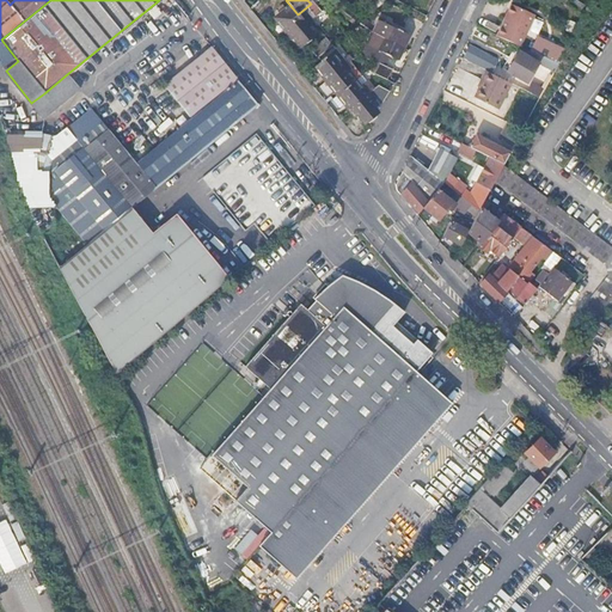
[(587,6),(579,0),(569,0),(568,4),(582,13),(587,6)]
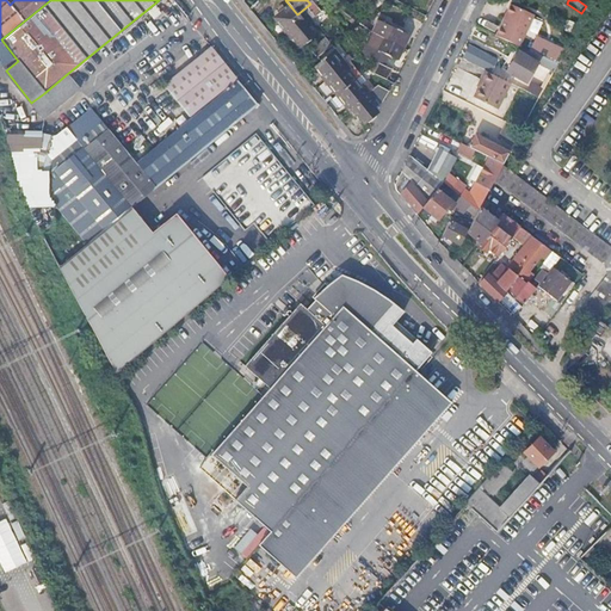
[(304,23),(309,19),(318,12),(312,5),(310,4),(297,14),(304,23)]
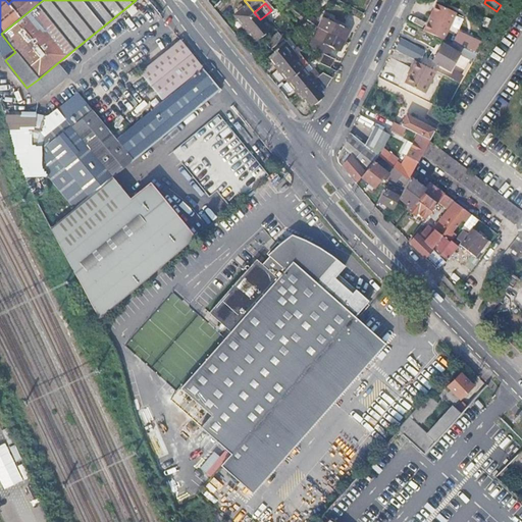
[(437,3),(424,30),(445,39),(457,12),(437,3)]
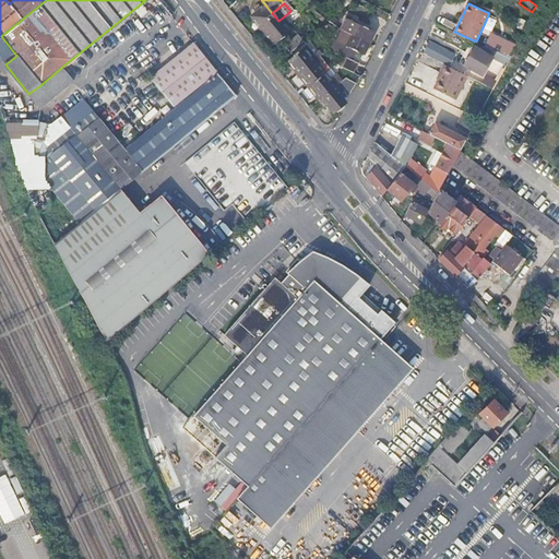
[(253,18),(264,32),(278,21),(272,13),(266,7),(253,18)]
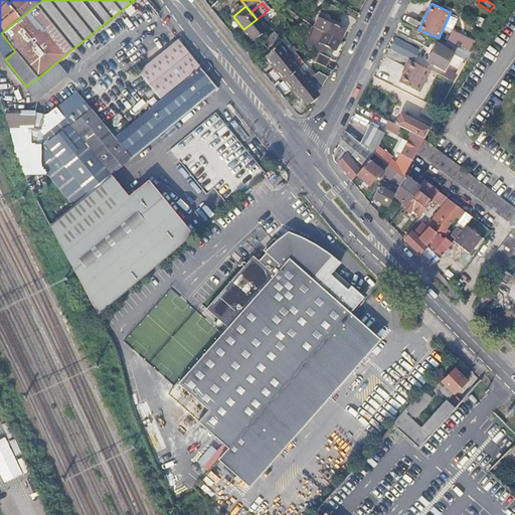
[(296,12),(289,6),(286,10),(294,16),(296,12)]
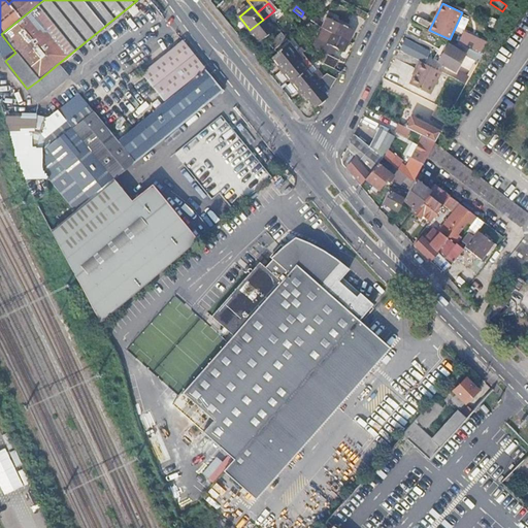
[(314,19),(310,21),(317,25),(321,20),(317,15),(314,19)]
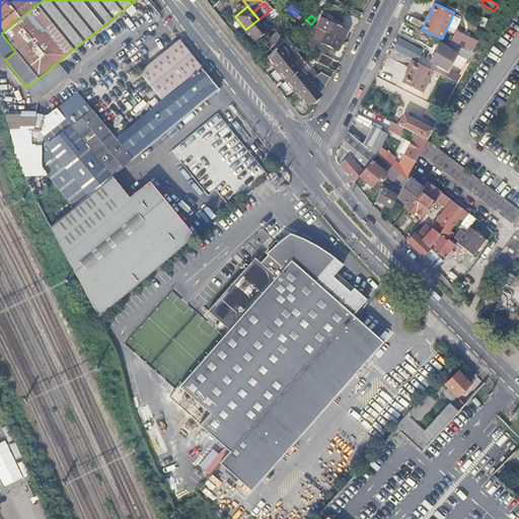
[(258,19),(245,29),(254,42),(268,31),(261,23),(265,19),(263,16),(258,19)]
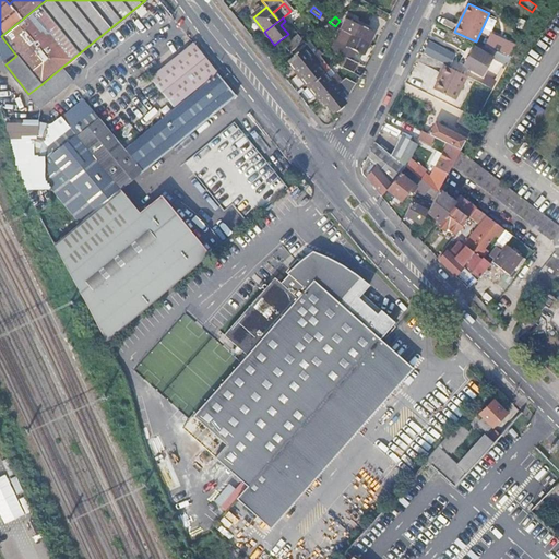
[(340,30),(367,46),(372,38),(353,23),(347,20),(340,30)]
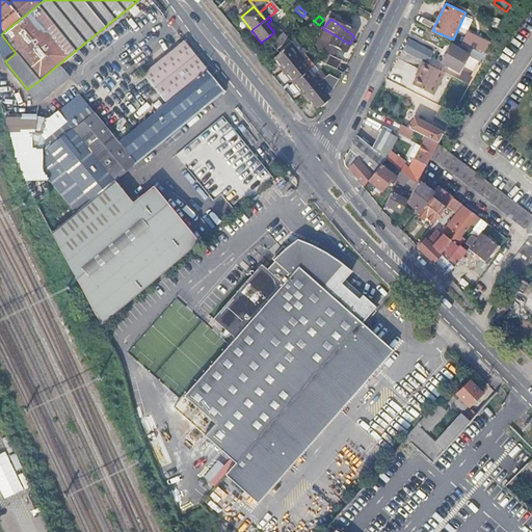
[(342,53),(349,44),(323,28),(318,35),(325,41),(339,51),(342,53)]
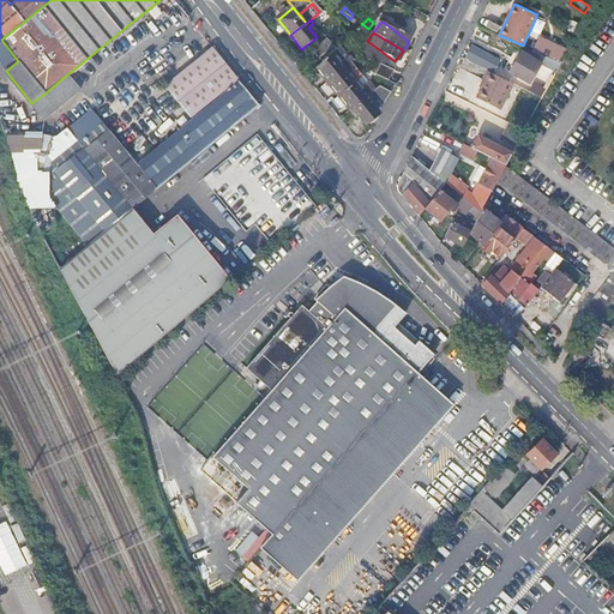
[(312,52),(319,60),(333,48),(326,40),(312,52)]
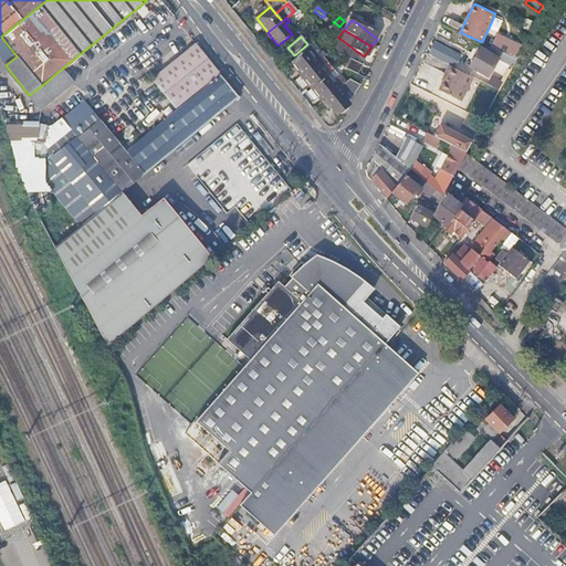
[(196,42),(219,72),(220,71),(197,41),(196,42)]
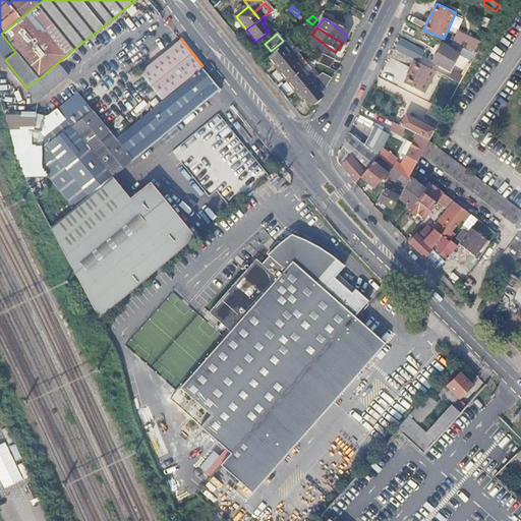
[(161,98),(201,66),(180,39),(139,70),(161,98)]
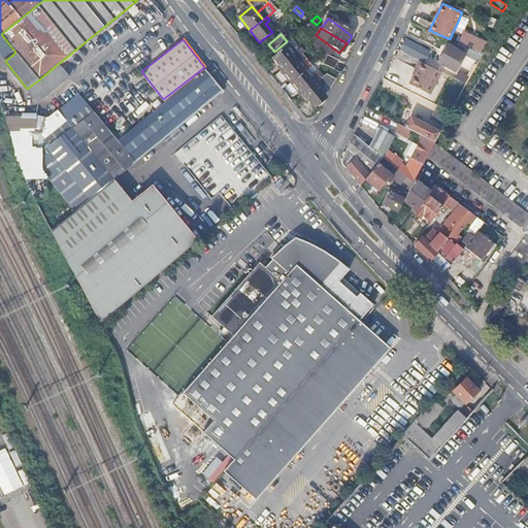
[(330,59),(336,51),(323,40),(316,50),(326,56),(330,59)]
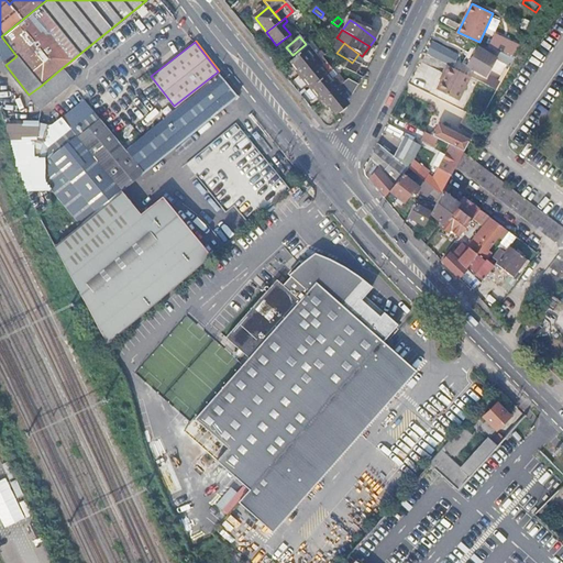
[(431,55),(449,64),(454,67),(460,56),(437,45),(431,55)]
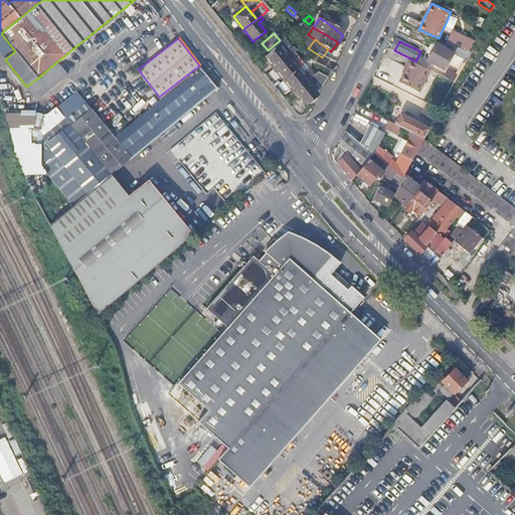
[(454,52),(444,46),(436,42),(435,43),(432,41),(428,48),(432,49),(430,51),(432,52),(428,59),(438,64),(436,67),(443,71),(445,68),(454,52)]
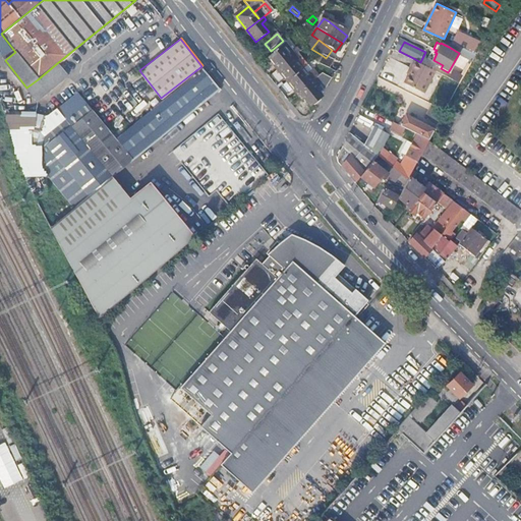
[(270,57),(279,69),(295,56),(292,52),(293,51),(287,43),(270,57)]
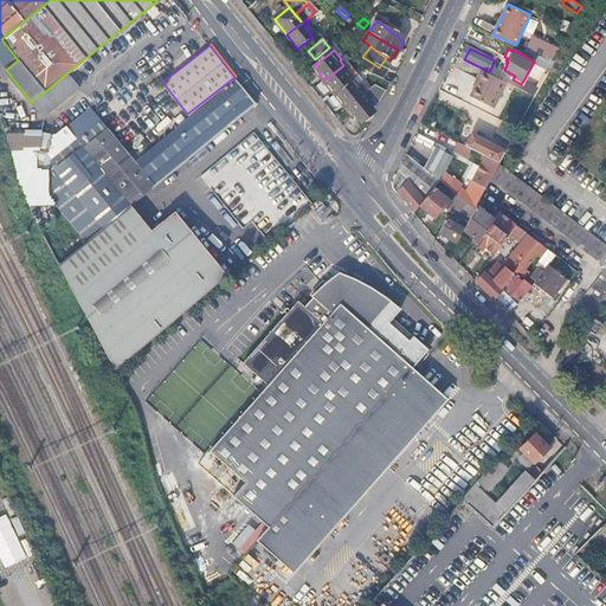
[(534,62),(534,60),(537,56),(528,51),(524,50),(522,55),(534,62)]
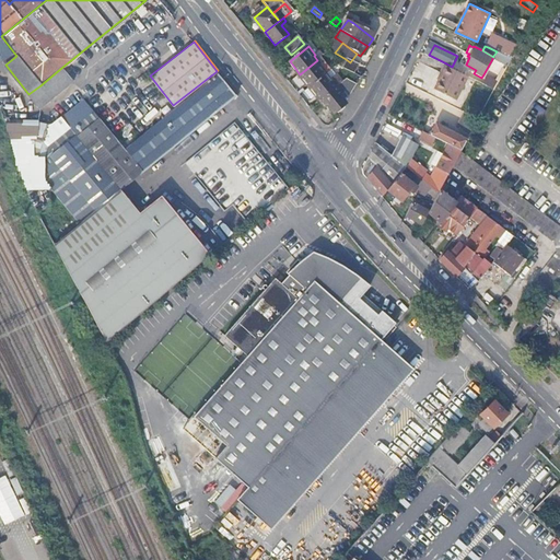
[(493,56),(509,63),(511,59),(506,57),(502,54),(497,51),(493,56)]
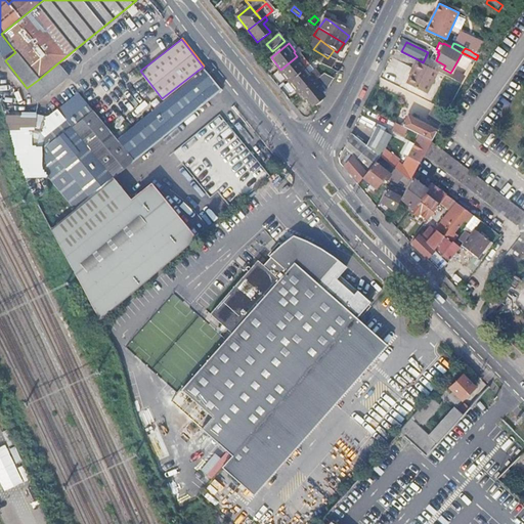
[(330,69),(334,61),(328,58),(323,55),(319,62),(330,69)]
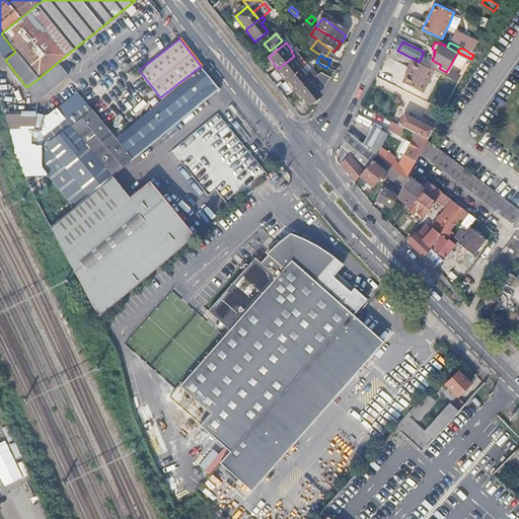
[(278,69),(288,80),(300,69),(295,63),(297,59),(294,56),(278,69)]
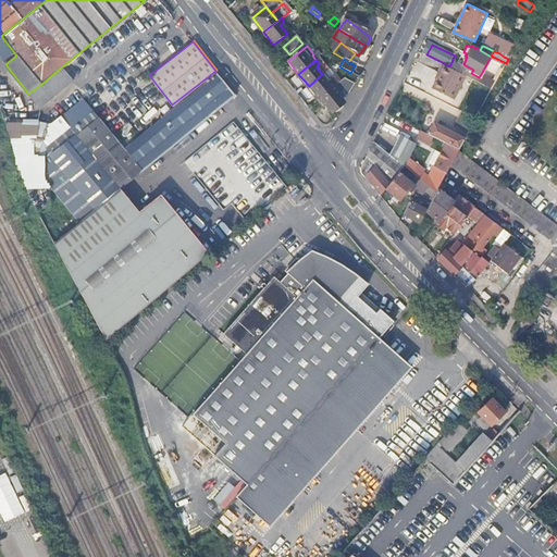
[(454,98),(466,75),(449,66),(444,63),(440,72),(441,73),(433,87),(454,98)]
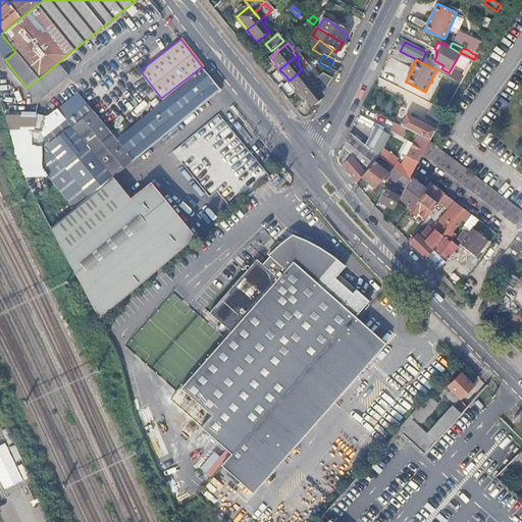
[(38,80),(48,93),(67,76),(57,63),(38,80)]
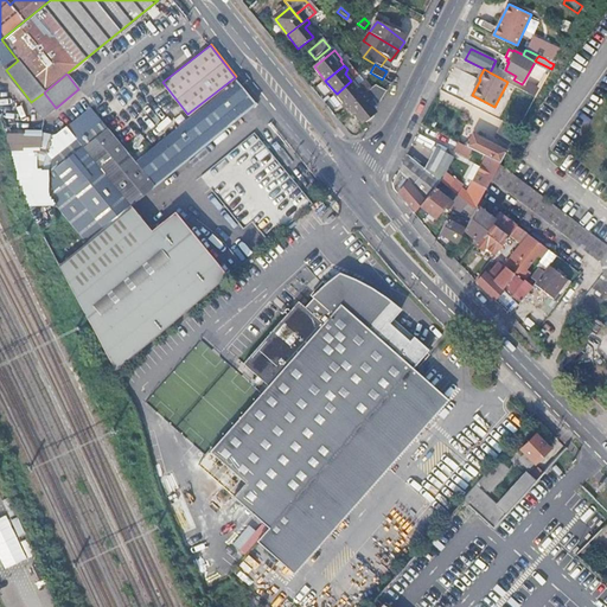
[(56,255),(116,370),(225,278),(172,212),(149,231),(138,241),(116,216),(128,205),(254,104),(255,107),(257,104),(237,81),(236,78),(140,157),(96,101),(91,104),(89,101),(66,120),(78,135),(52,157),(50,159),(48,160),(44,167),(44,171),(42,185),(50,196),(48,198),(51,205),(53,208),(57,204),(81,234),(56,255)]
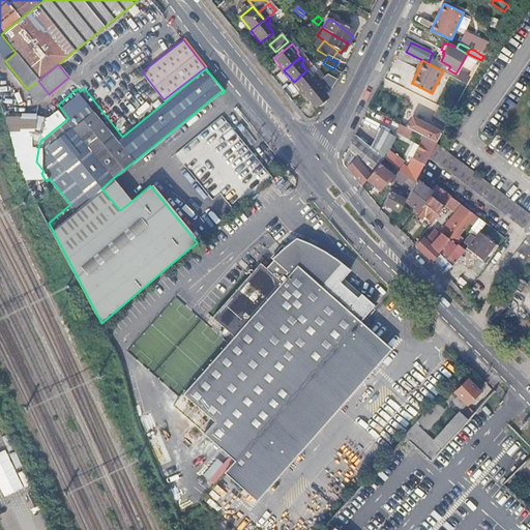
[(300,90),(303,94),(318,83),(314,79),(306,70),(294,82),(300,90)]
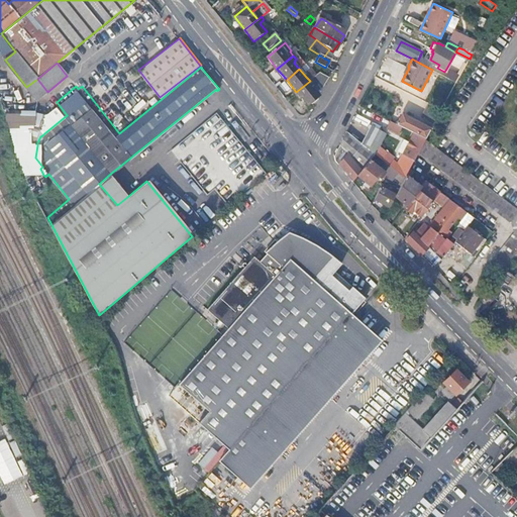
[(318,84),(313,78),(310,81),(296,92),(306,104),(313,103),(317,97),(318,93),(315,90),(315,88),(315,87),(318,84)]
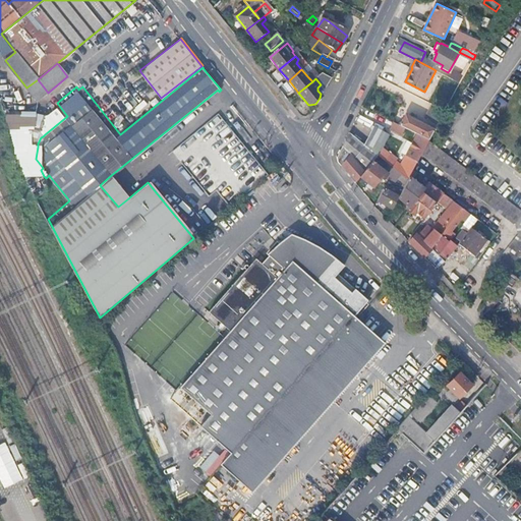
[(38,79),(26,88),(38,101),(48,93),(38,79)]
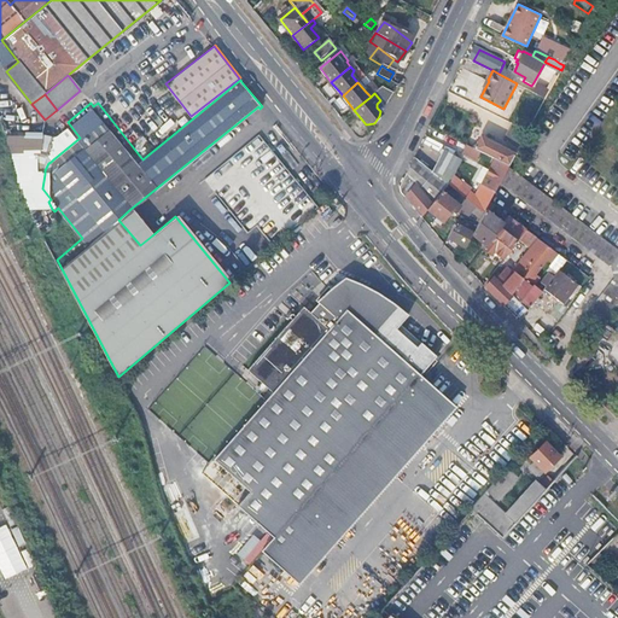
[(529,129),(513,122),(506,138),(520,145),(529,129)]
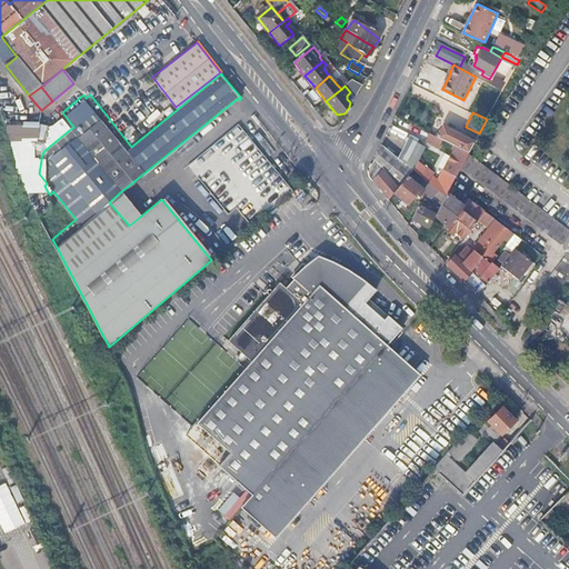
[(35,159),(41,160),(41,157),(45,150),(47,149),(50,126),(40,123),(35,159)]
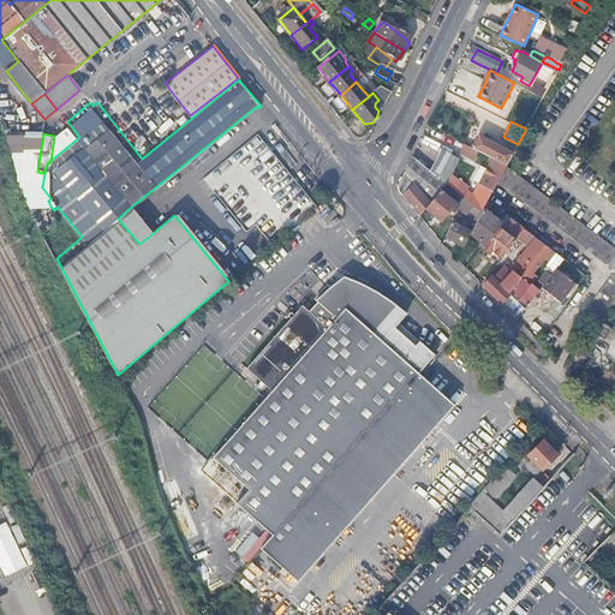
[(260,135),(204,177),(246,232),(257,224),(270,239),(314,206),(260,135)]
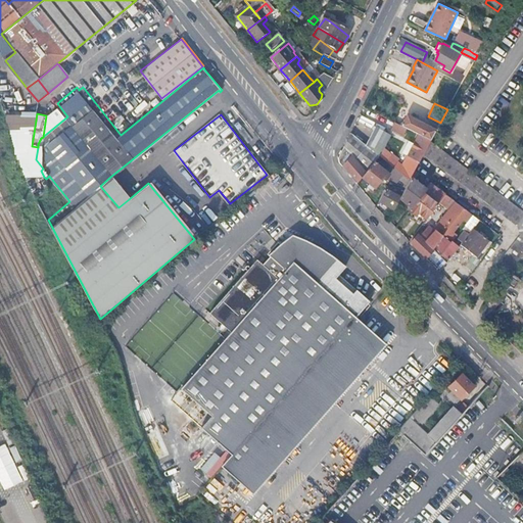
[(431,140),(437,130),(408,115),(405,123),(401,122),(400,125),(419,134),(428,138),(431,140)]
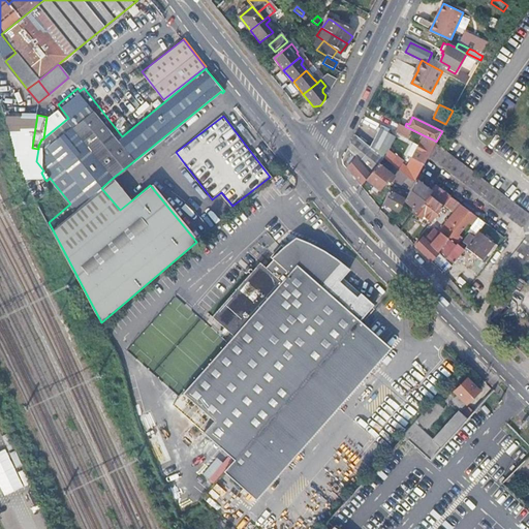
[(29,120),(27,133),(33,134),(35,121),(29,120)]
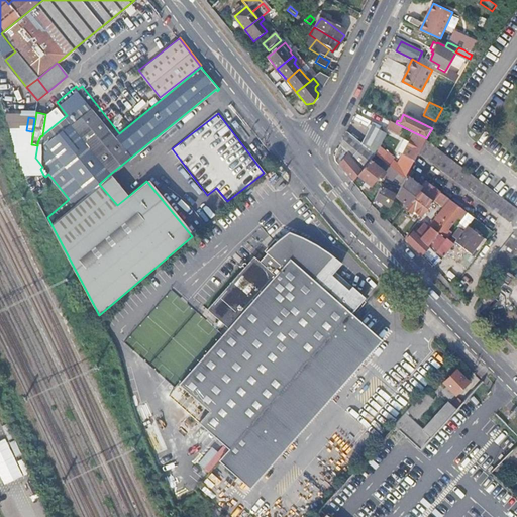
[(362,142),(375,152),(376,152),(381,144),(387,132),(372,124),(362,142)]
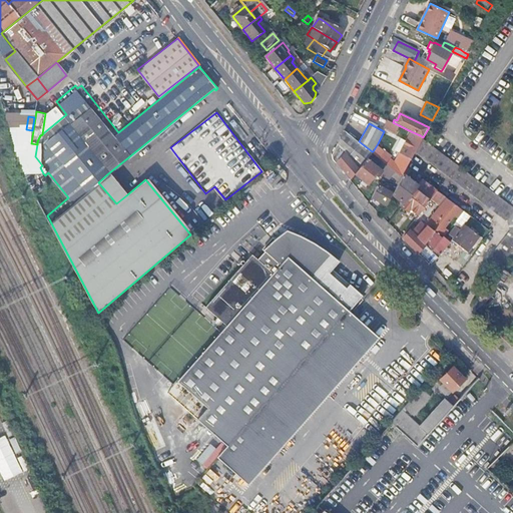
[(338,142),(360,167),(368,157),(372,151),(359,141),(345,129),(338,142)]
